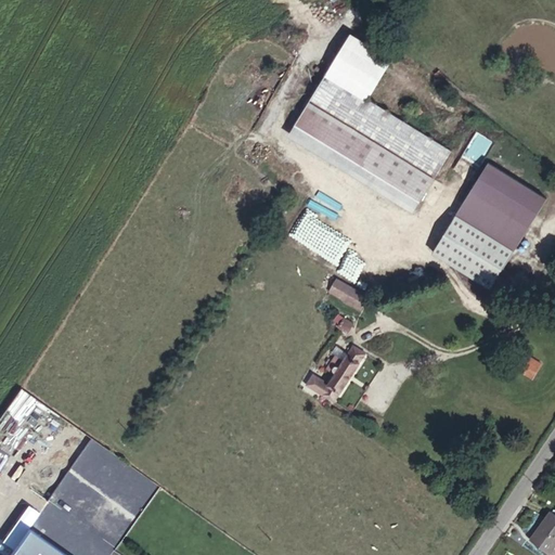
[(444,145),(347,84),(330,113),(425,176),(444,145)]
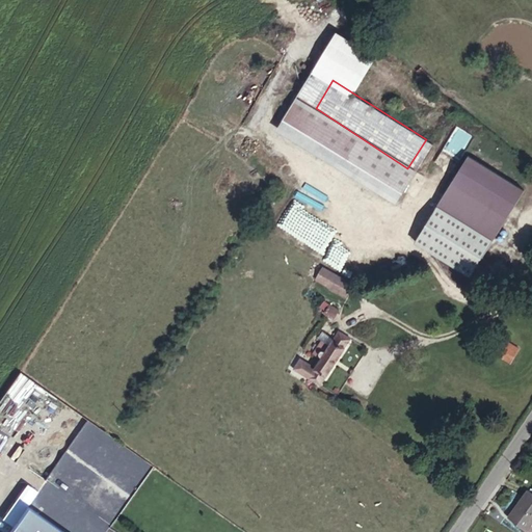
[(469,156),(415,242),(471,275),(524,190),(469,156)]
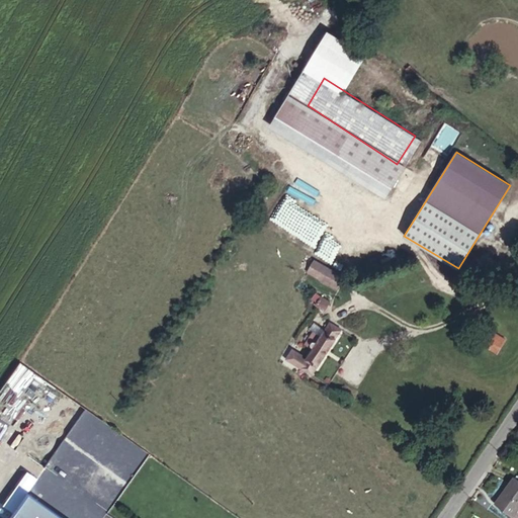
[(315,260),(308,272),(314,275),(321,263),(315,260)]
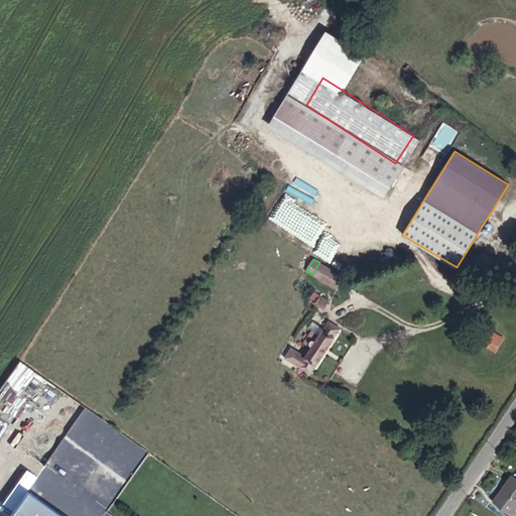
[(319,262),(312,274),(336,287),(342,275),(319,262)]
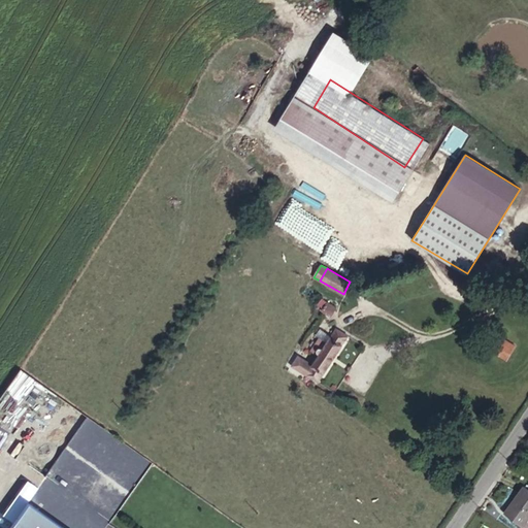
[(327,302),(322,311),(331,317),(336,307),(327,302)]
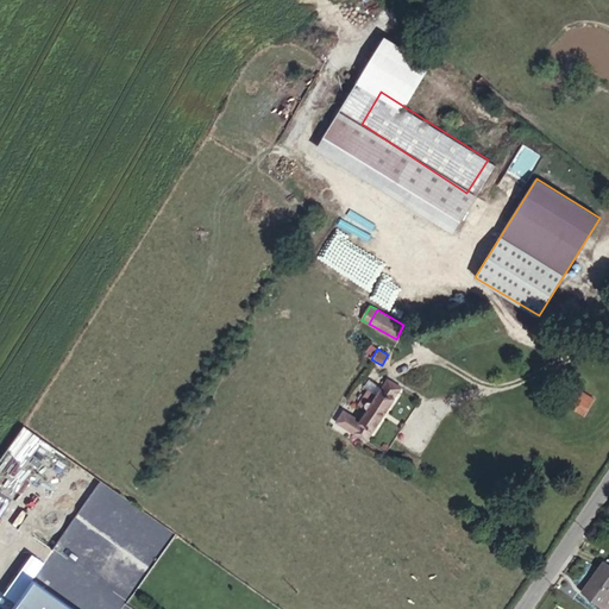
[(382,388),(377,395),(369,389),(358,406),(365,409),(366,407),(369,409),(355,433),(366,441),(401,388),(388,380),(382,388)]
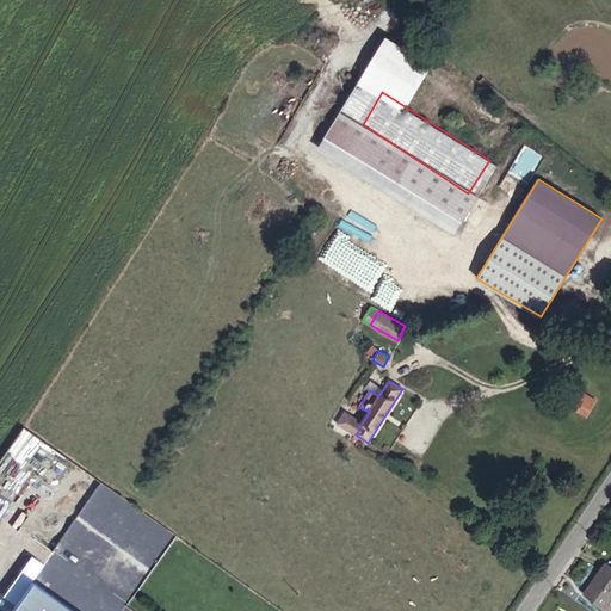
[(370,390),(378,396),(383,389),(370,381),(365,388),(370,390)]
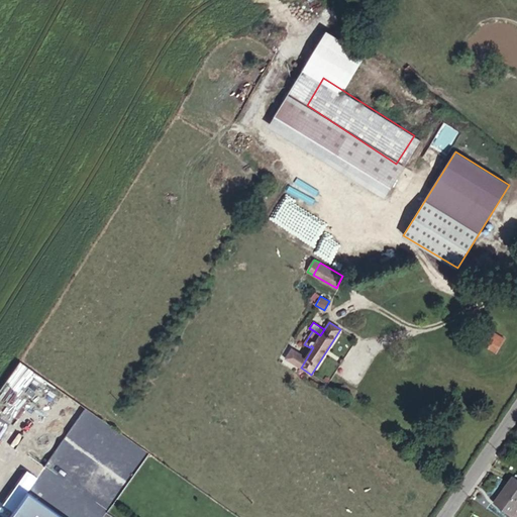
[(480,343),(496,352),(504,338),(489,329),(480,343)]
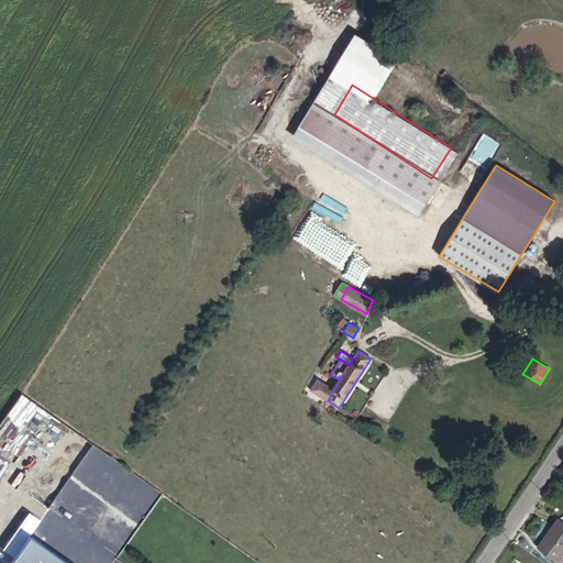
[(545,562),(562,538),(562,532),(547,520),(525,551),(541,562),(545,562)]
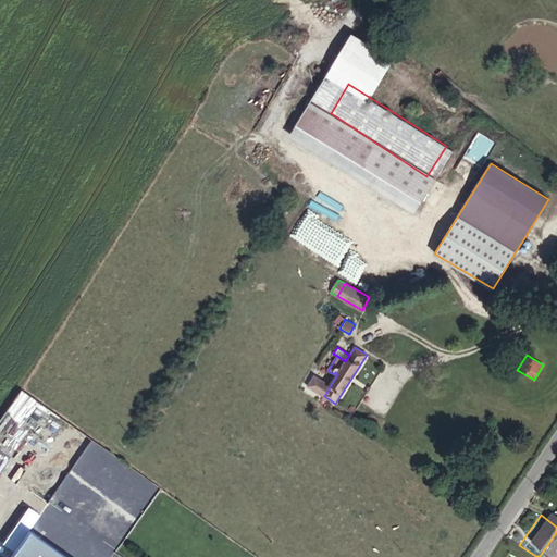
[(70,556),(27,525),(4,556),(70,556)]
